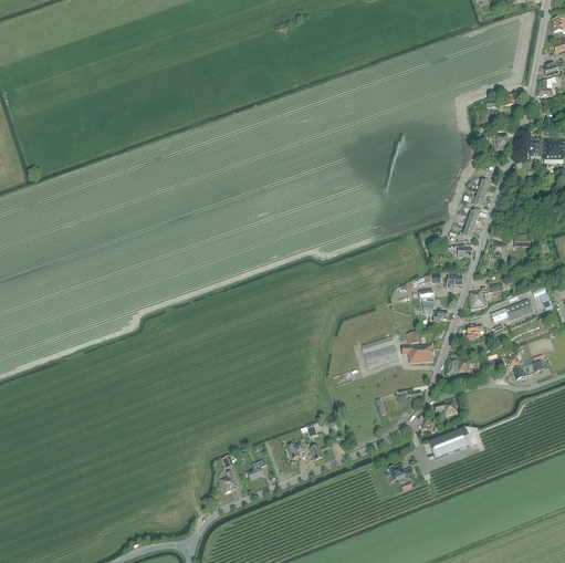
[(551,18),(553,30),(562,29),(561,21),(563,21),(563,17),(551,18)]
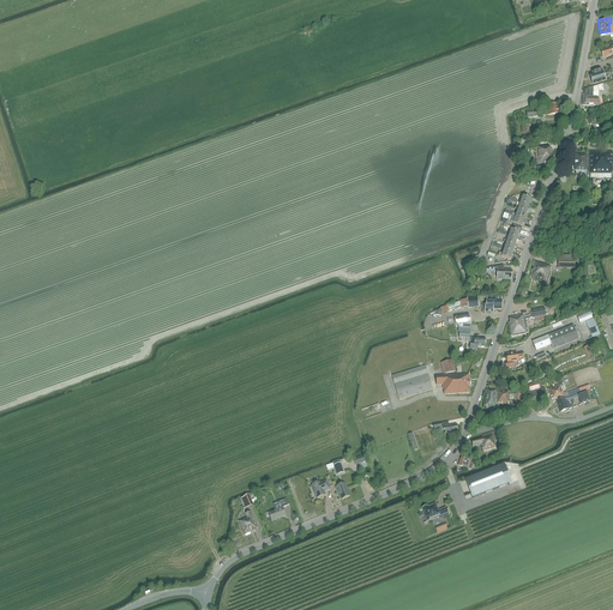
[(600,48),(602,55),(612,52),(611,49),(612,47),(612,42),(612,43),(600,48)]
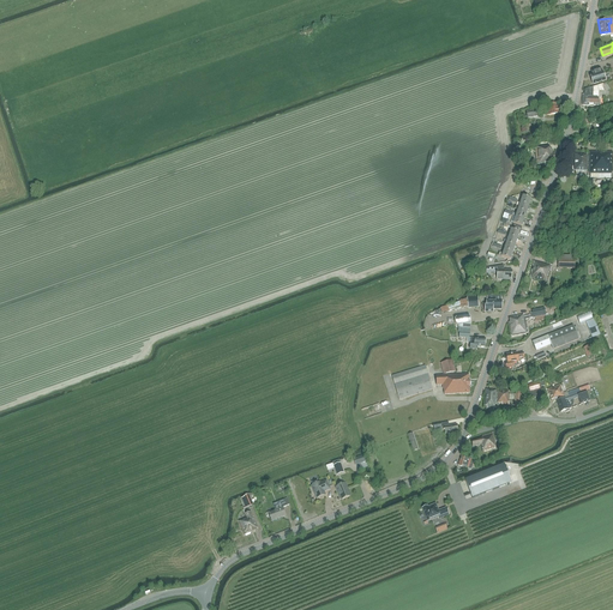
[(592,82),(605,77),(602,68),(601,70),(600,66),(590,68),(592,72),(589,73),(592,82)]
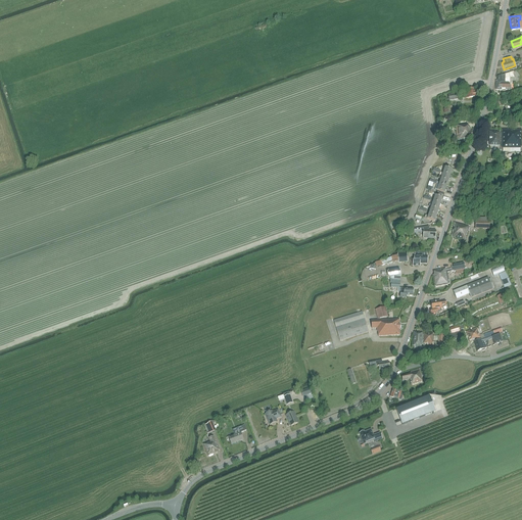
[(513,68),(504,72),(496,74),(496,78),(495,78),(494,88),(501,88),(501,87),(508,87),(509,87),(510,87),(510,84),(509,84),(509,81),(504,81),(504,74),(513,71),(513,68)]
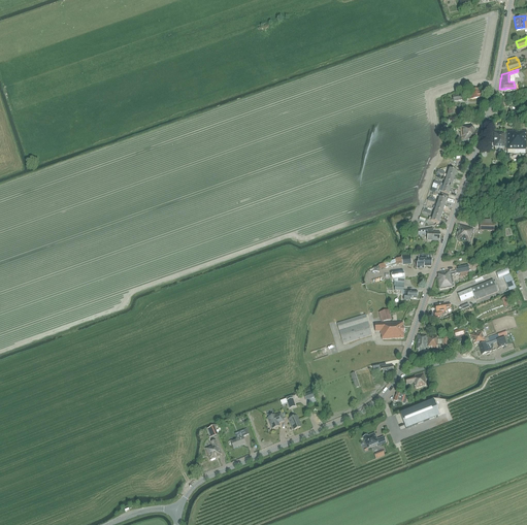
[(466,97),(471,96),(480,95),(479,90),(478,90),(478,86),(470,87),(471,91),(466,91),(466,93),(465,93),(466,97)]
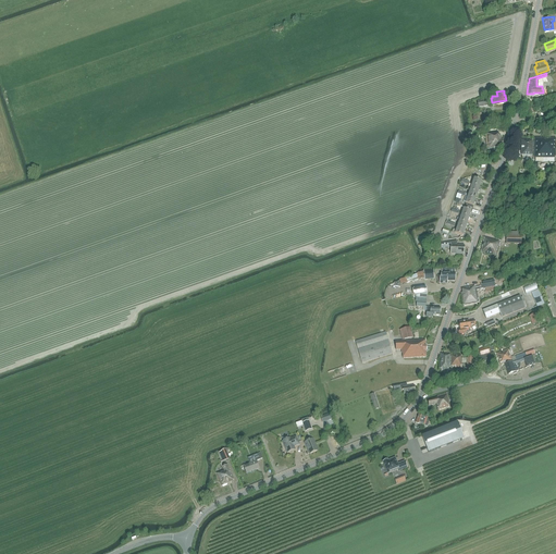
[(486,98),(487,97),(487,94),(483,94),(483,98),(477,98),(477,105),(486,103),(486,98)]
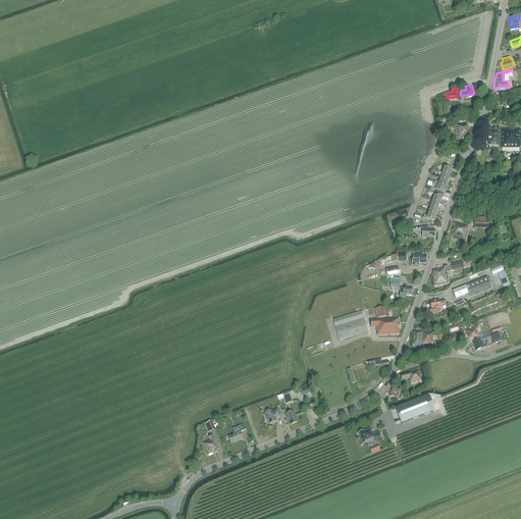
[(495,105),(502,103),(500,94),(492,96),(495,105)]
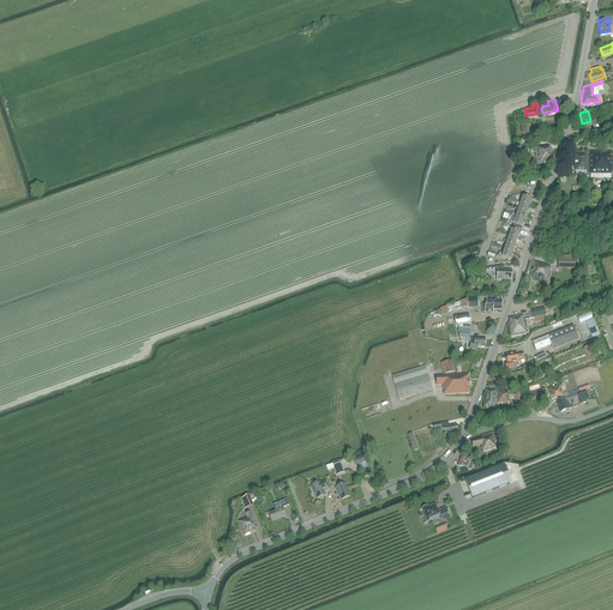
[(604,130),(606,128),(606,125),(604,125),(604,126),(594,127),(596,140),(605,138),(604,130)]
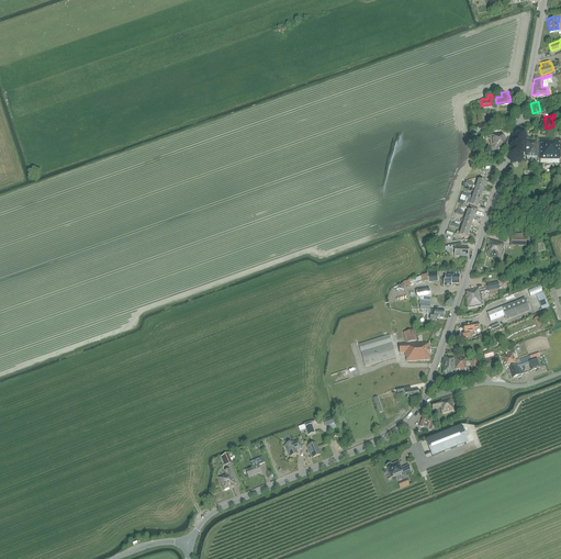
[(506,145),(507,137),(505,137),(505,134),(502,134),(501,131),(489,133),(490,148),(506,145)]
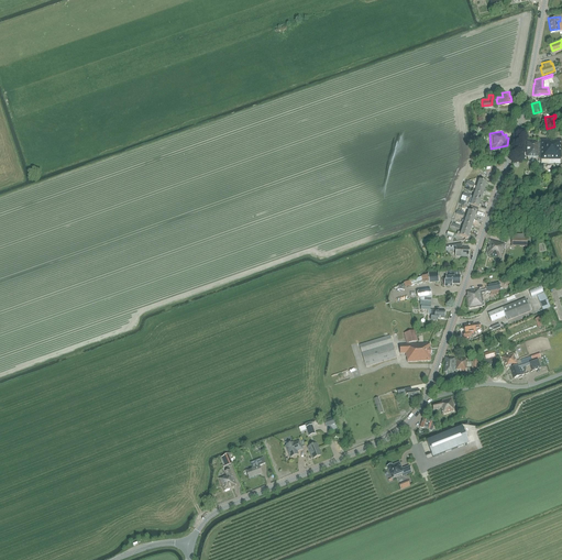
[(560,161),(559,156),(560,152),(561,151),(561,136),(539,136),(539,156),(540,156),(540,161),(538,161),(538,164),(541,164),(541,161),(560,161)]
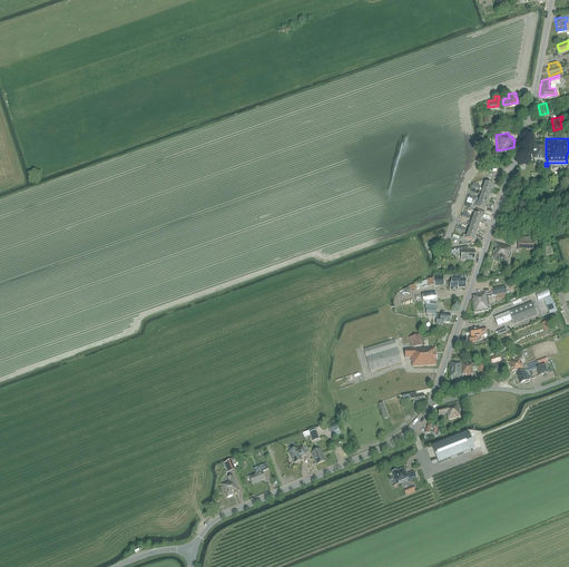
[(532,142),(532,156),(545,156),(545,142),(532,142)]
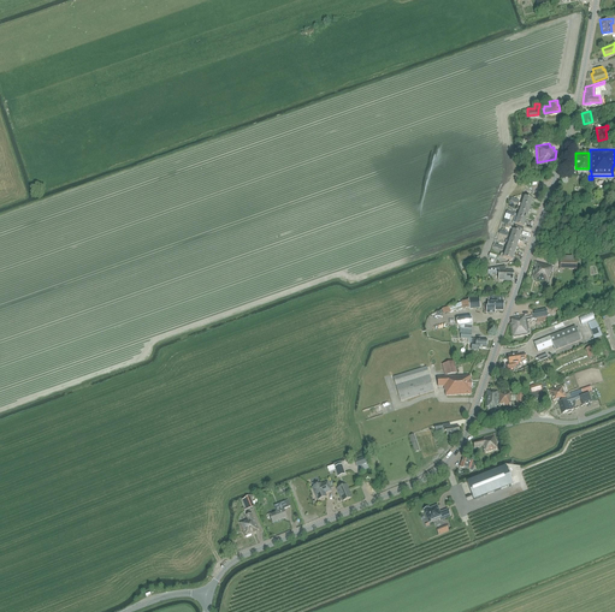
[(521,200),(530,203),(532,196),(524,194),(521,200)]
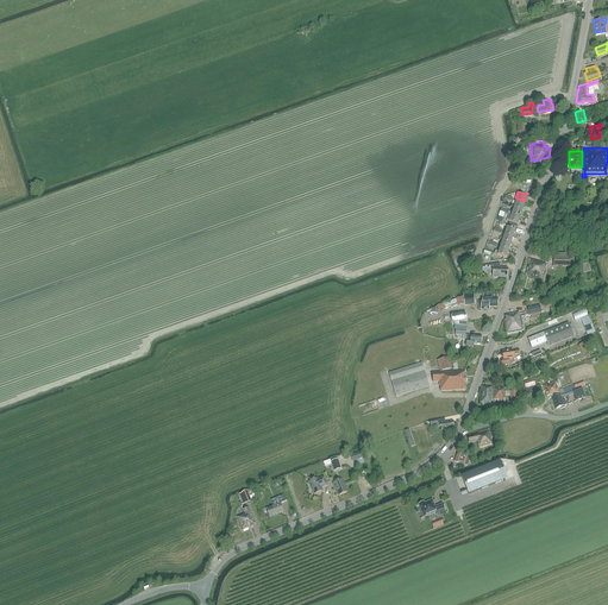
[(521,208),(524,201),(515,197),(514,202),(511,201),(509,203),(513,205),(521,208)]
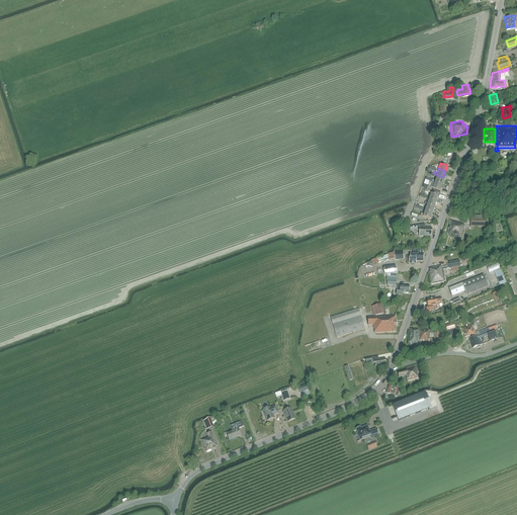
[(441,183),(443,177),(436,174),(434,180),(441,183)]
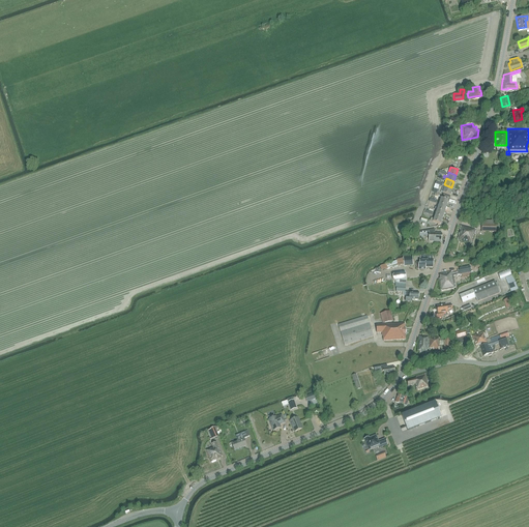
[(449,193),(451,187),(444,184),(441,191),(449,193)]
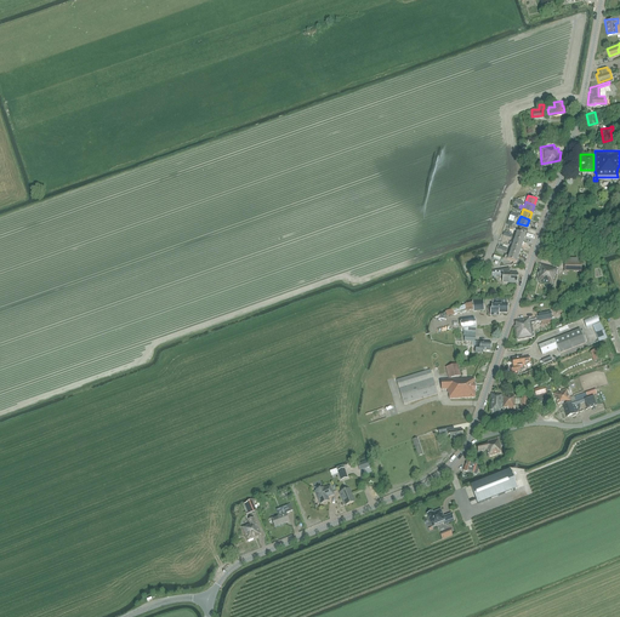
[(513,235),(522,239),(524,232),(516,229),(513,235)]
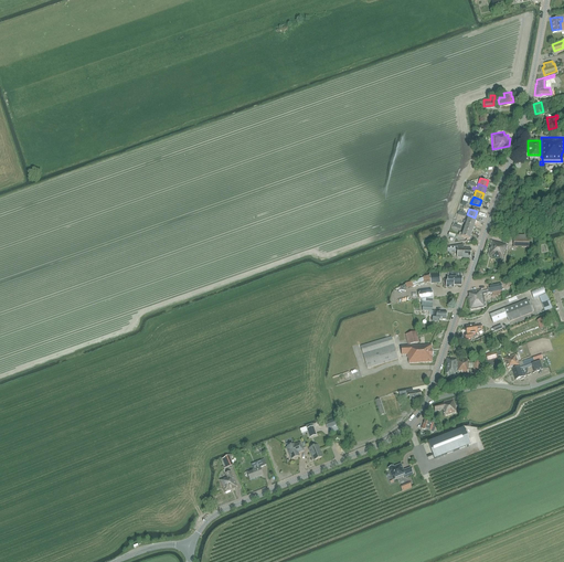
[(472,224),(475,218),(467,214),(466,219),(463,218),(463,220),(465,221),(472,224)]
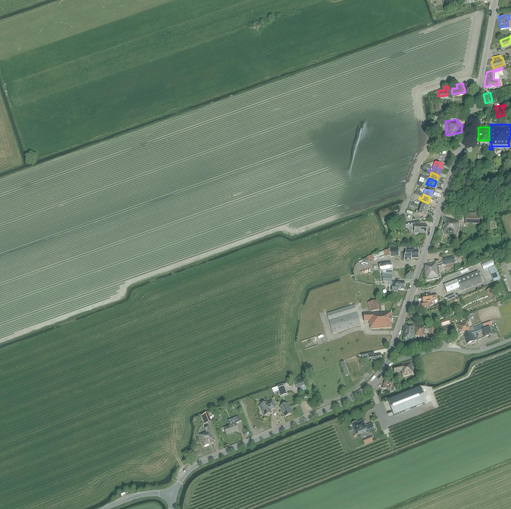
[(426,208),(428,203),(421,200),(419,206),(426,208)]
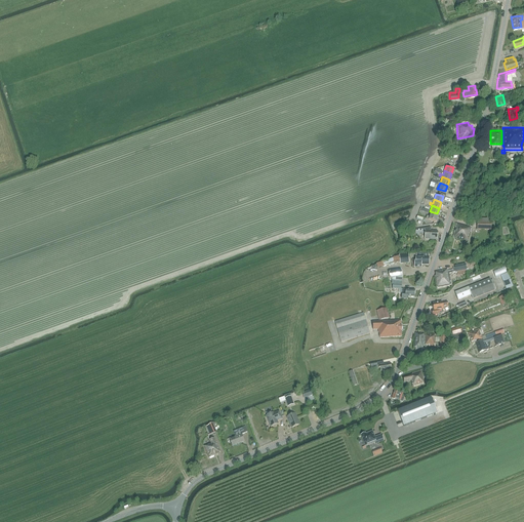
[(435,219),(437,213),(430,211),(429,214),(426,213),(425,216),(428,217),(435,219)]
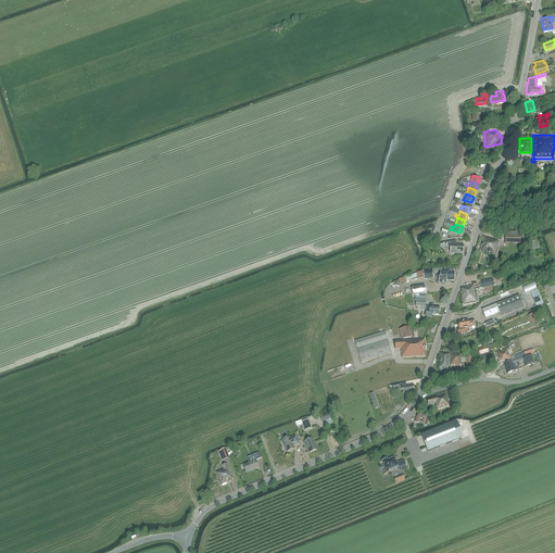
[(519,241),(519,238),(522,238),(522,229),(505,229),(504,240),(519,241)]
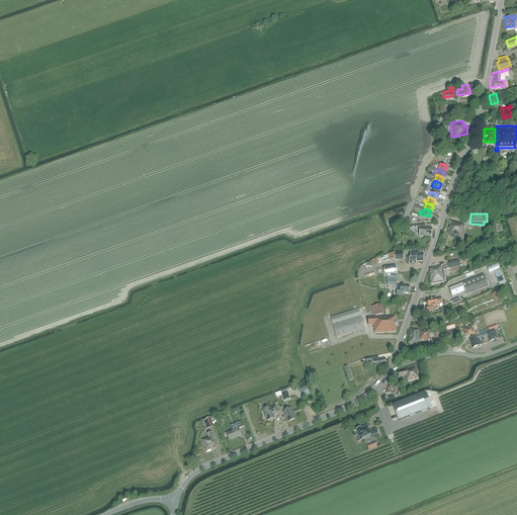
[(463,222),(456,221),(450,219),(446,232),(460,236),(463,222)]
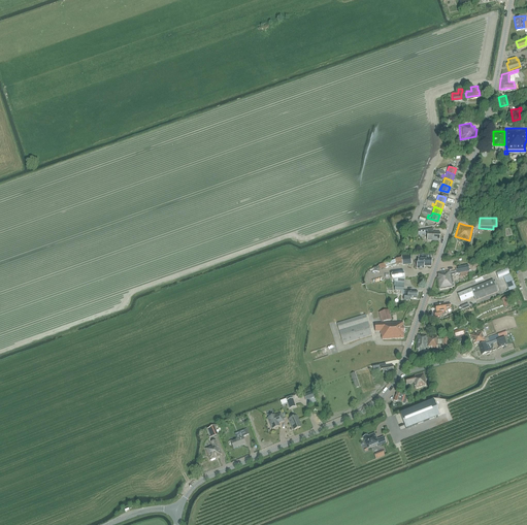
[(407,228),(408,228),(408,229),(414,228),(414,230),(417,229),(417,233),(421,233),(422,232),(426,232),(426,238),(438,238),(438,229),(432,229),(432,226),(417,228),(417,226),(413,227),(410,227),(407,228)]
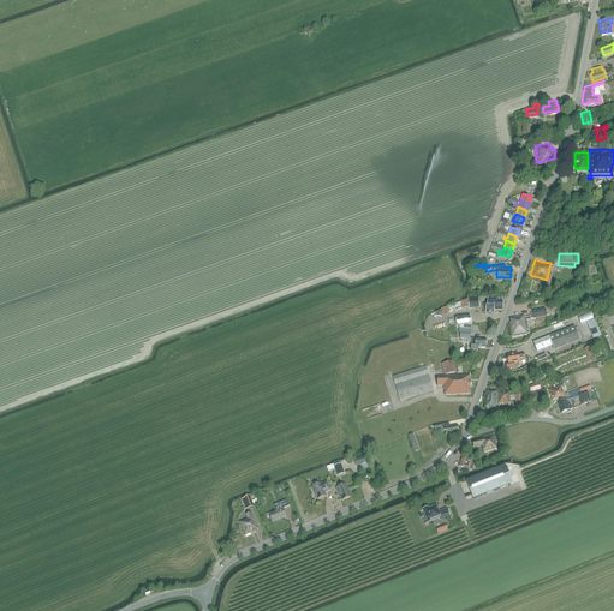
[(501,294),(487,294),(487,298),(486,298),(486,301),(484,301),(484,310),(493,310),(493,307),(501,307),(501,298),(501,294)]
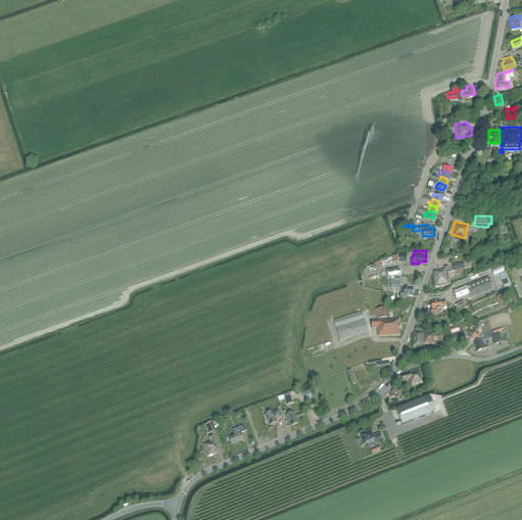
[(407,251),(397,252),(397,260),(407,260),(407,251)]
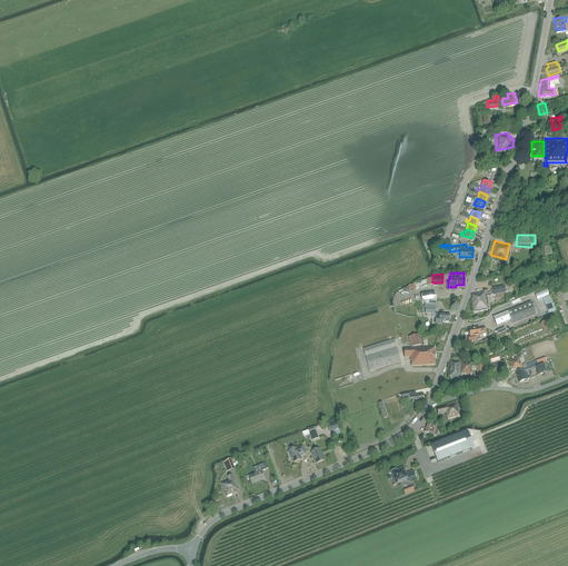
[(504,283),(491,285),(492,287),(490,287),(490,290),(492,290),(494,293),(505,290),(504,283)]
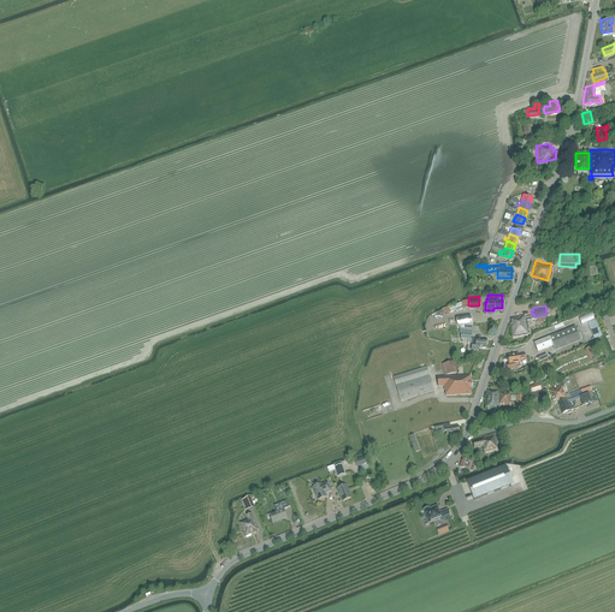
[(578,315),(580,321),(595,316),(591,309),(578,315)]
